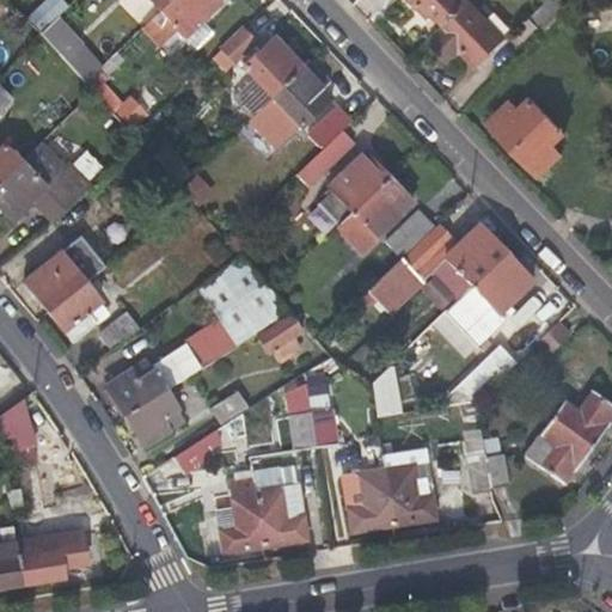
[(63,8),(55,0),(48,0),(28,19),(40,31),(63,8)]
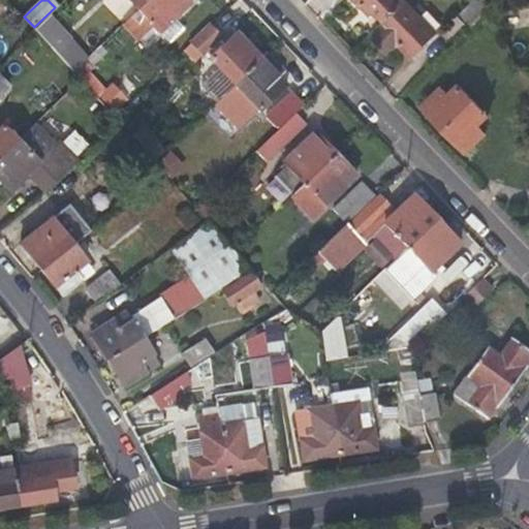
[(188,8),(180,0),(150,0),(138,12),(122,28),(138,45),(155,30),(159,34),(188,8)]
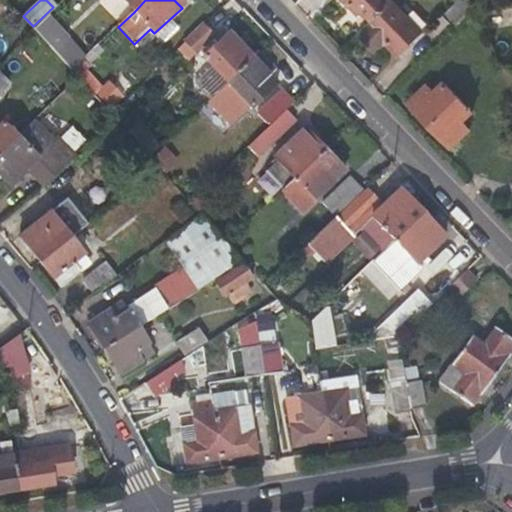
[(122,0),(134,12),(145,0),(122,0)]
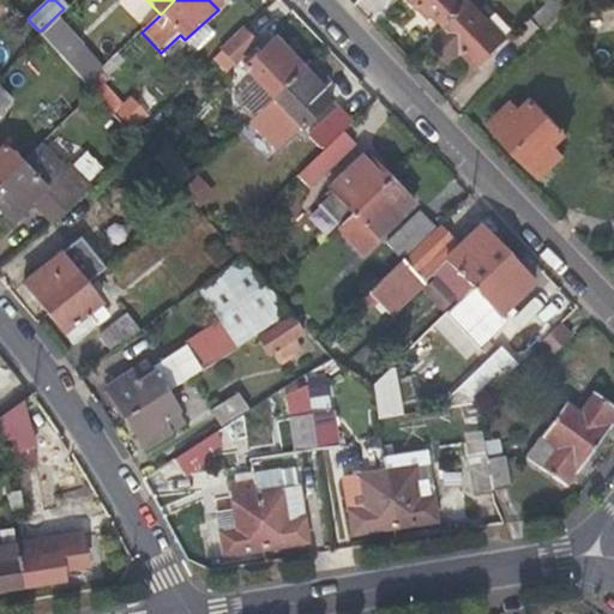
[(438,30),(467,1),(464,0),(398,0),(422,23),(427,18),(438,30)]
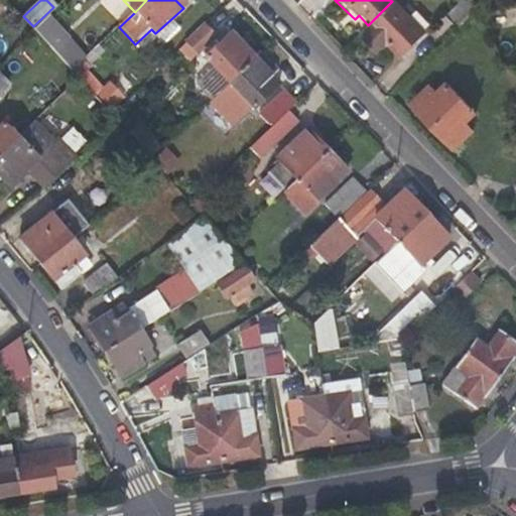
[(464,0),(446,17),(452,23),(458,29),(475,12),(471,0),(464,0)]
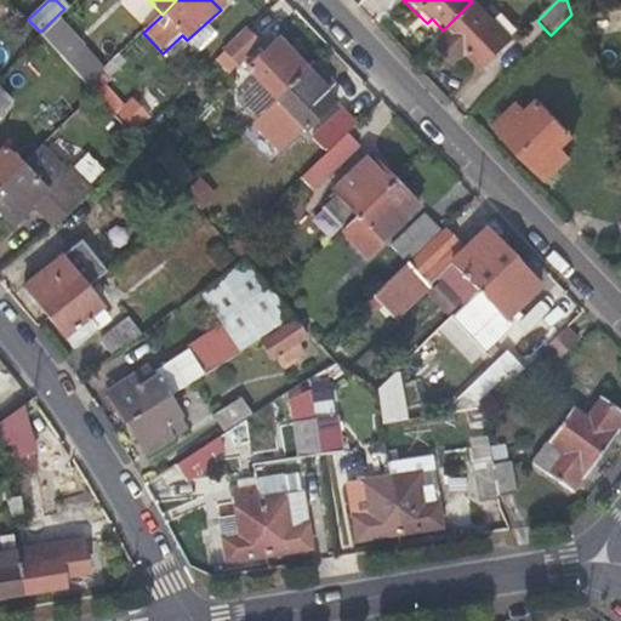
[(508,39),(472,1),(443,30),(426,46),(446,67),(459,56),(473,72),(491,56),(508,39)]
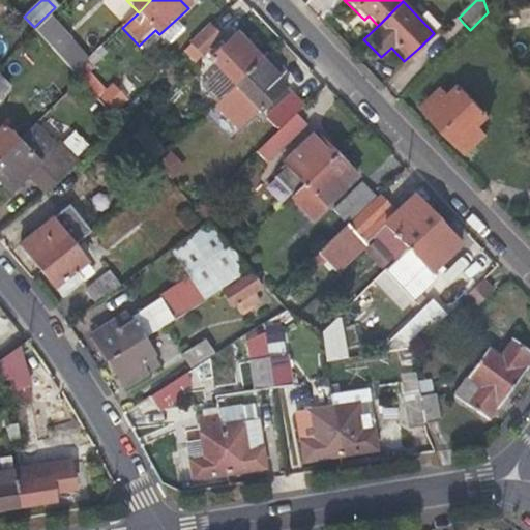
[(47,20),(40,25),(34,31),(51,49),(63,38),(47,20)]
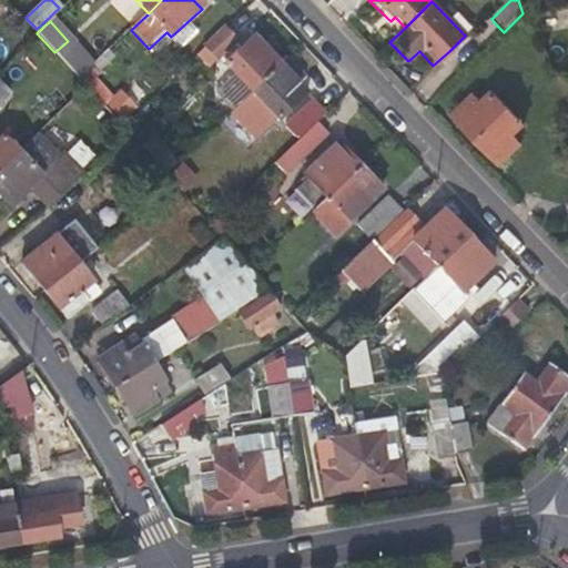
[(206,52),(211,58),(216,63),(237,43),(226,32),(206,52)]
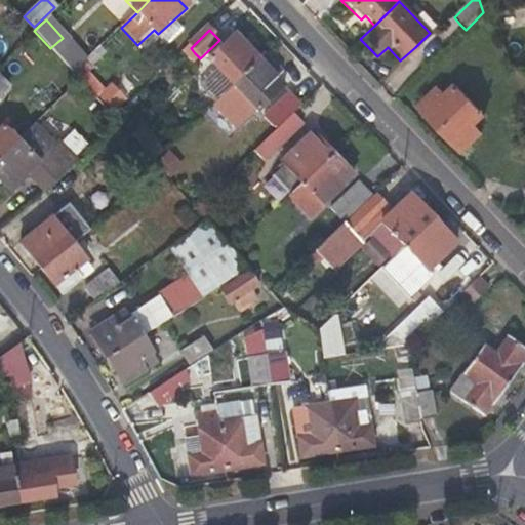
[(233,86),(258,62),(242,44),(233,53),(226,46),(209,63),(233,86)]
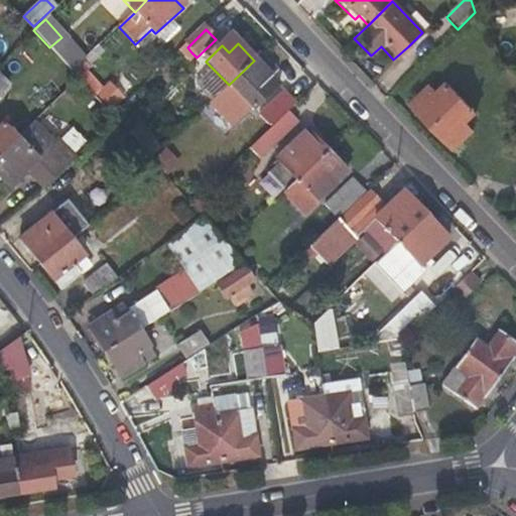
[(229,85),(217,97),(230,110),(242,99),(255,112),(280,88),(272,80),(278,75),(259,55),(254,60),(229,85)]
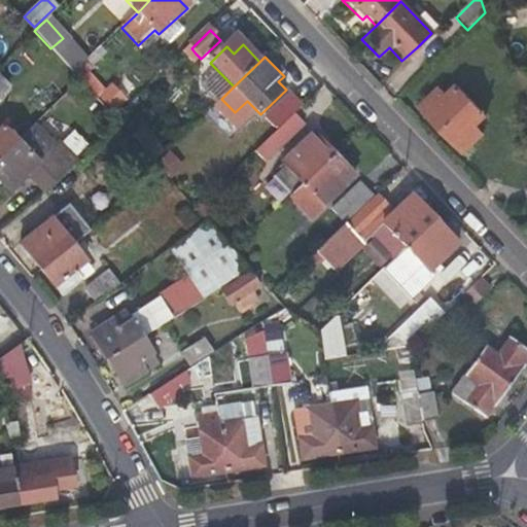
[(108,95),(112,100),(116,105),(141,80),(132,71),(108,95)]
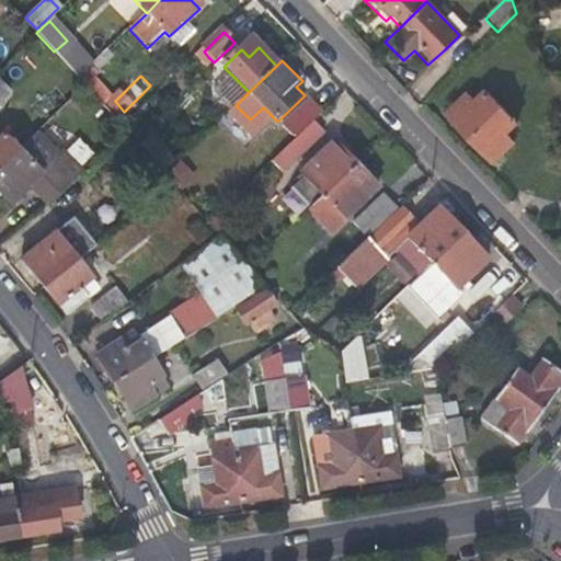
[(468,137),(497,109),(483,93),(473,103),(467,95),(447,115),(468,137)]
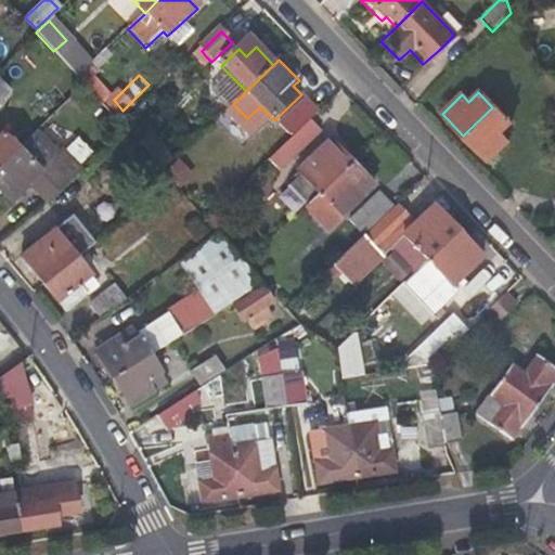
[(283,124),(288,129),(293,133),(317,111),(307,101),(283,124)]
